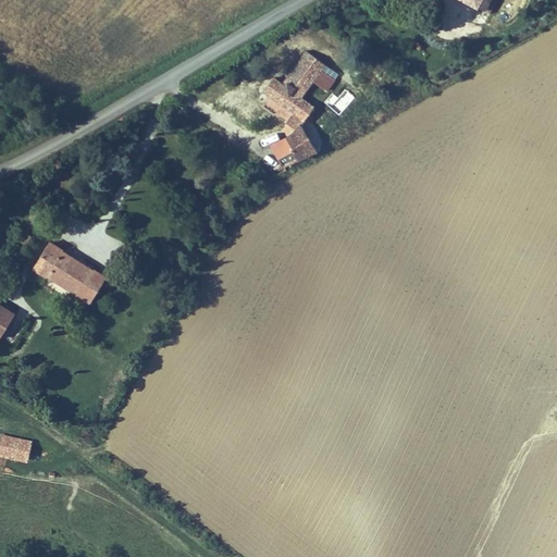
[(485,0),(484,3),(478,0),(463,0),(462,3),(480,13),(481,10),(487,14),(494,0),(485,0)]
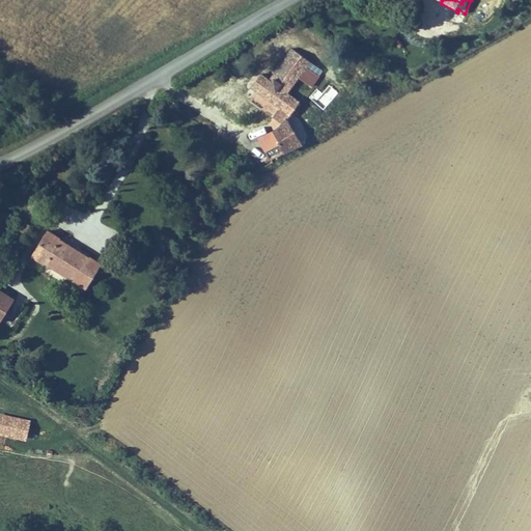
[(298,55),(291,51),(269,84),(276,89),(298,55)]
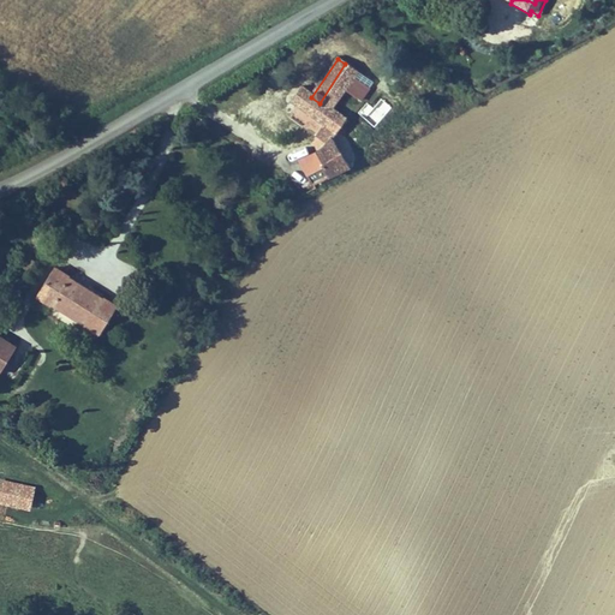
[(375,83),(345,64),(320,103),(311,97),(302,91),(291,107),(339,138),(350,123),(334,112),(347,91),(363,102),(375,83)]
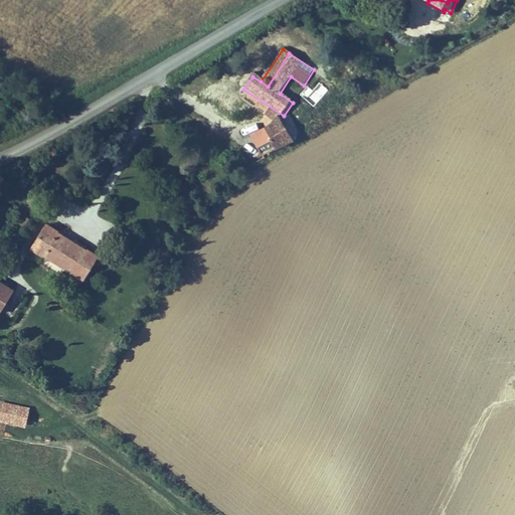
[(280,115),(246,132),(258,155),(292,138),(280,115)]
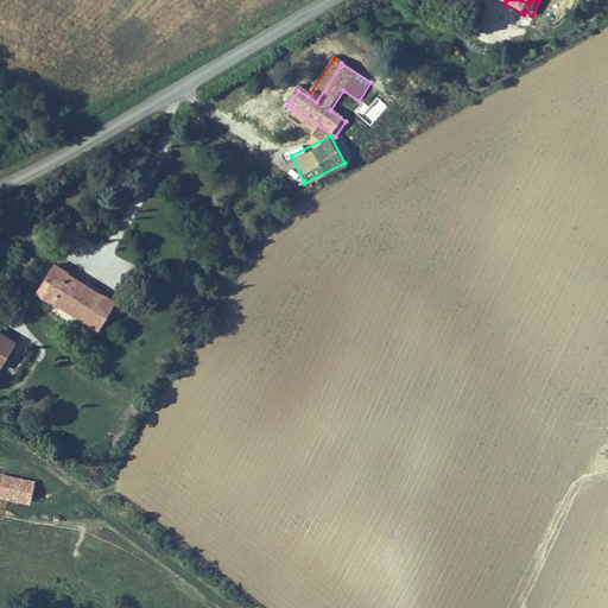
[(30,253),(24,260),(38,272),(44,264),(30,253)]
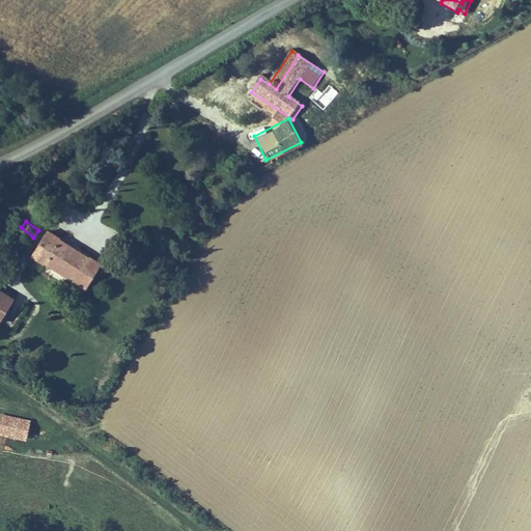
[(100,267),(48,234),(33,258),(85,291),(100,267)]
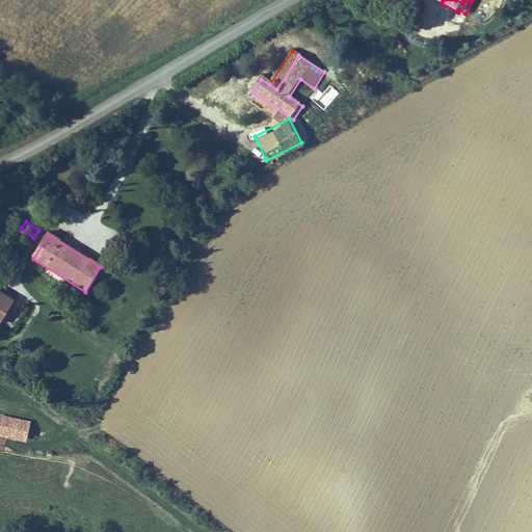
[(15,302),(0,293),(0,326),(0,327),(15,302)]
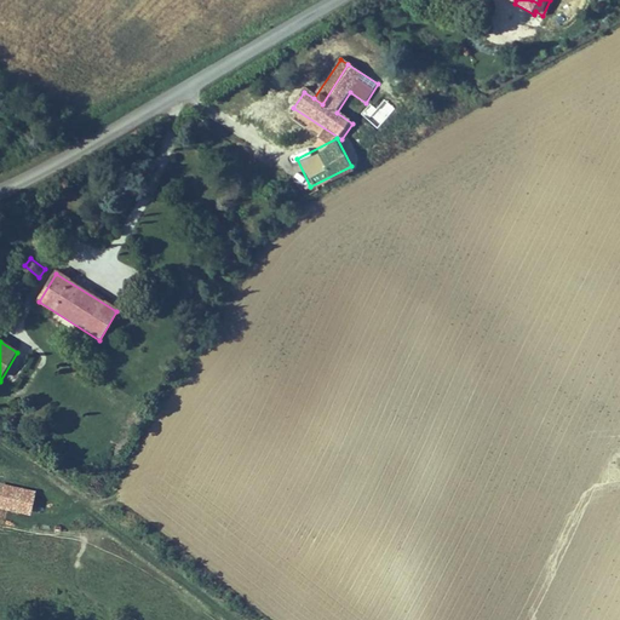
[(36,493),(0,484),(0,511),(30,518),(36,493)]
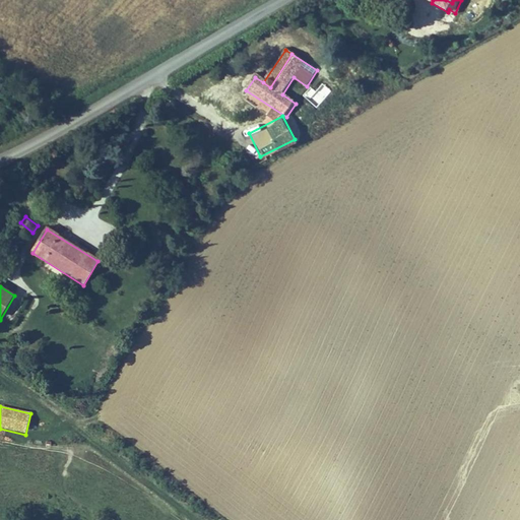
All buildings are outlined.
